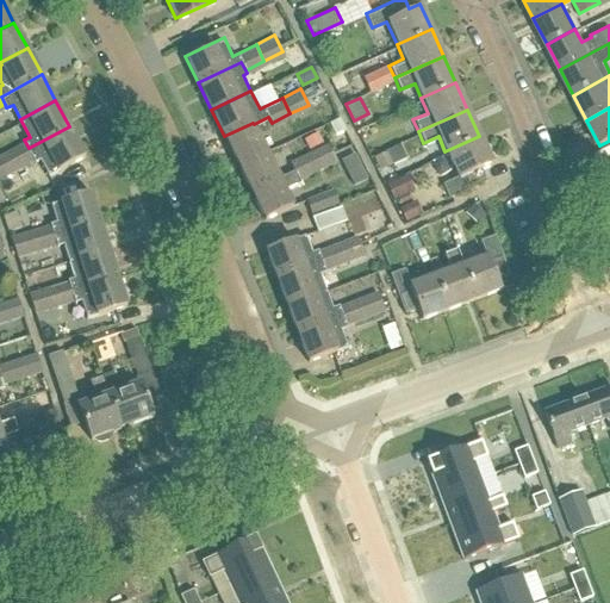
[(253,123),(224,136),(237,162),(266,149),(254,124),(253,123)]
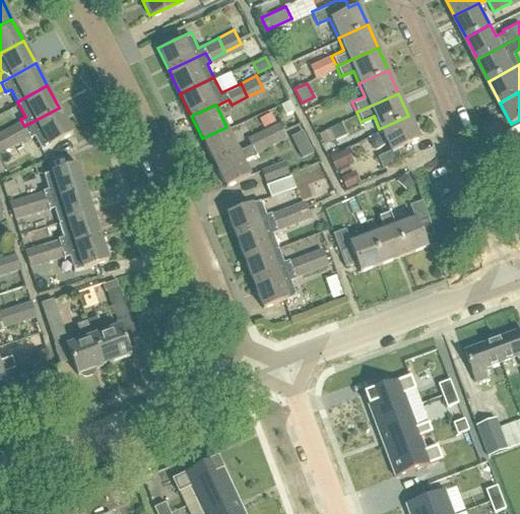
[(5,128),(12,141),(28,133),(29,136),(35,133),(42,146),(71,130),(59,108),(24,126),(20,119),(5,128)]
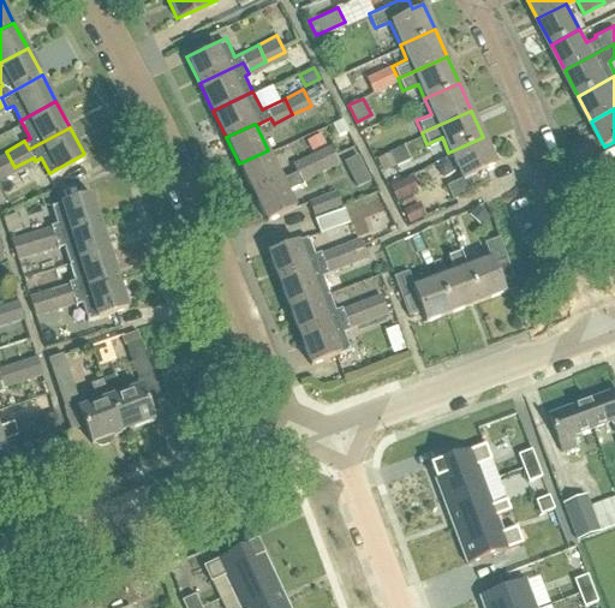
[(314,150),(327,144),(320,131),(308,137),(314,150)]
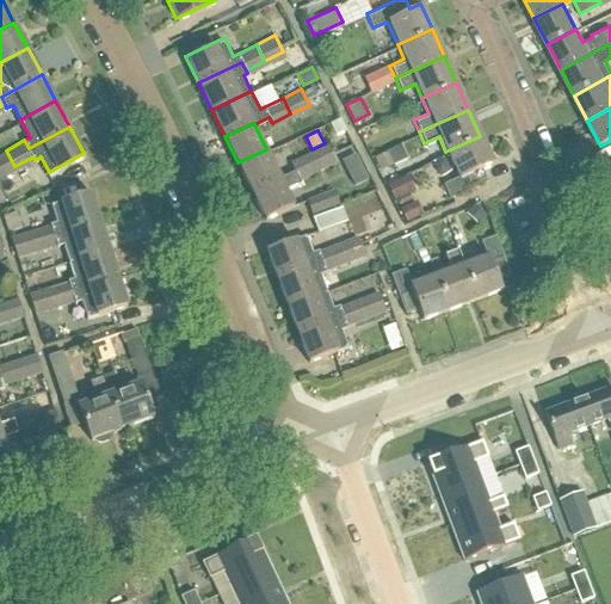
[(480,136),(445,152),(456,176),(442,183),(448,196),(486,179),(480,167),(492,161),(480,136)]
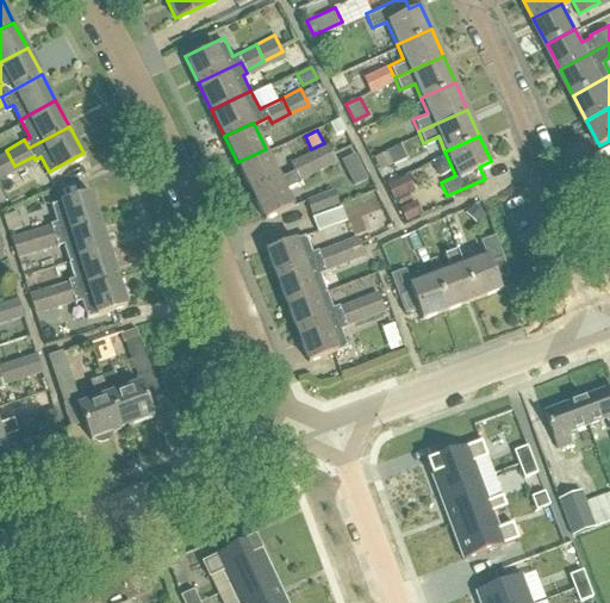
[(307,150),(316,167),(335,157),(327,141),(324,143),(311,149),(307,150)]
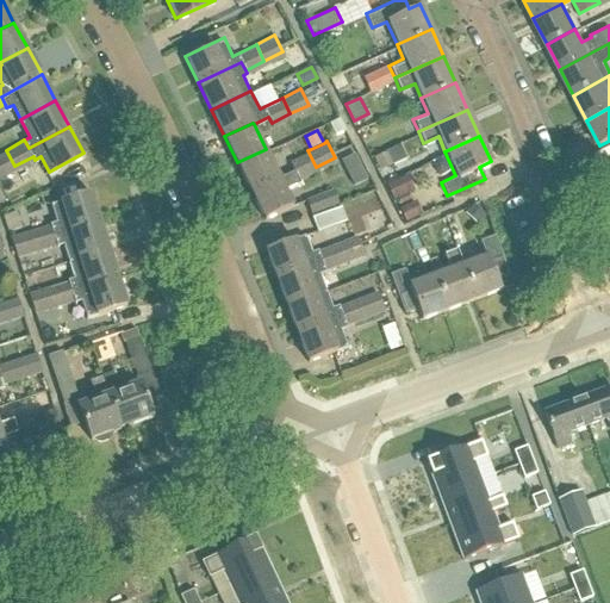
[(250,190),(279,175),(266,149),(237,162),(250,190)]
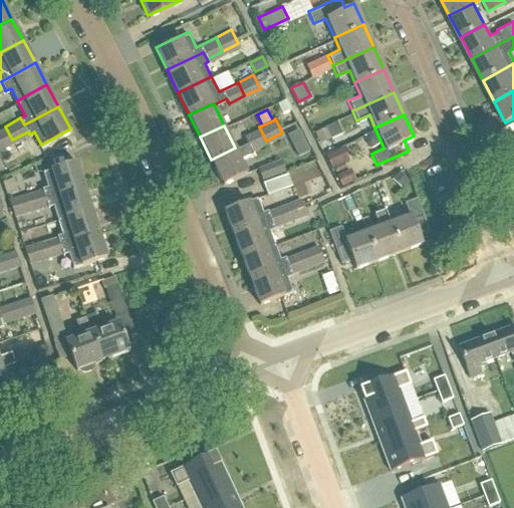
[(325,125),(314,131),(319,141),(330,136),(325,125)]
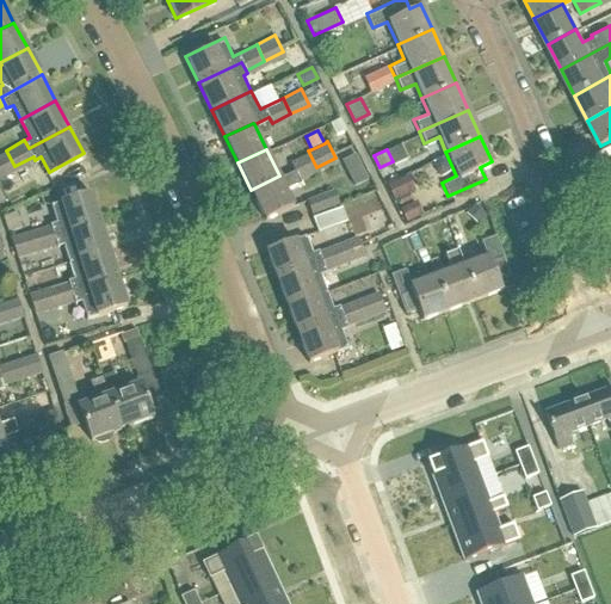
[(0,173),(14,166),(6,151),(0,153),(0,173)]
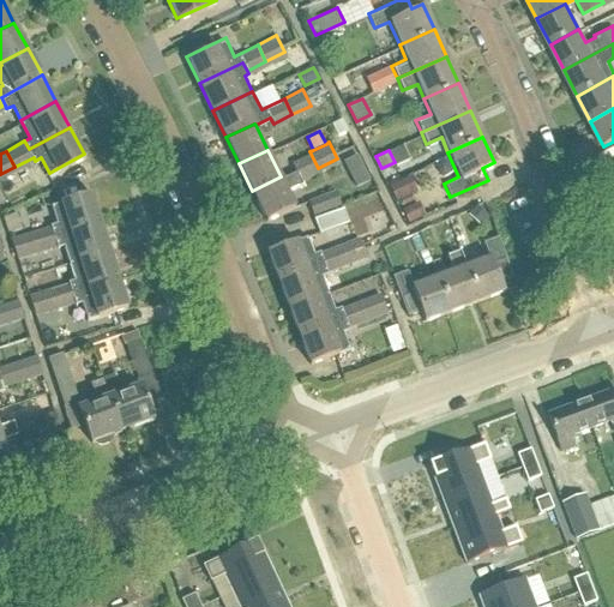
[(300,178),(318,168),(309,151),(292,161),(295,169),(300,178)]
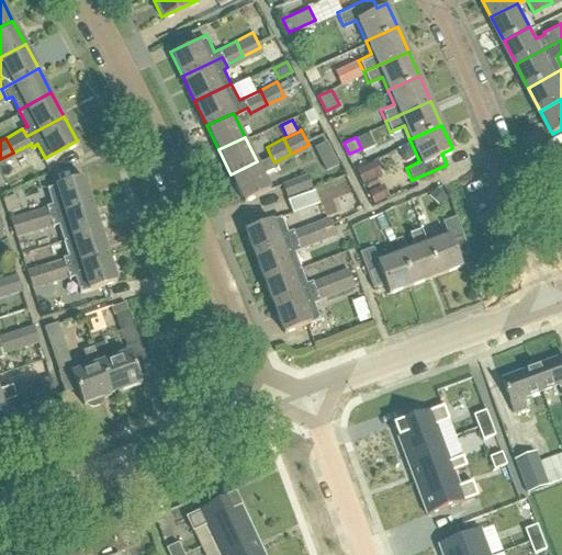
[(257,161),(231,174),(244,199),(269,187),(262,173),(277,167),(274,162),(270,155),(257,161)]
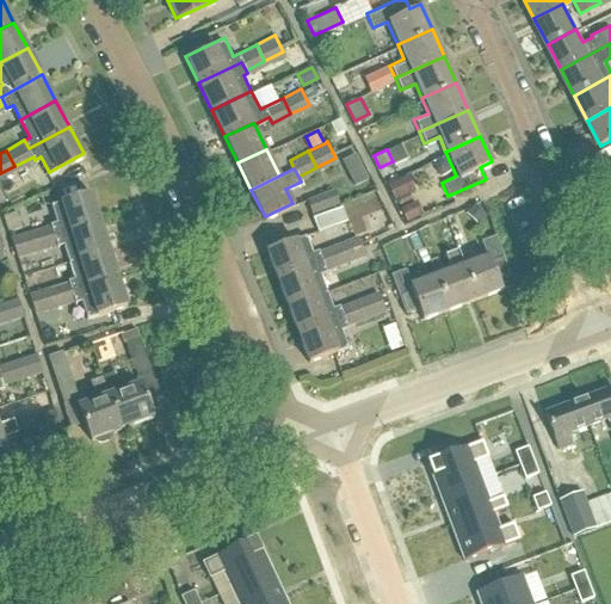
[(363,168),(350,174),(353,182),(366,176),(363,168)]
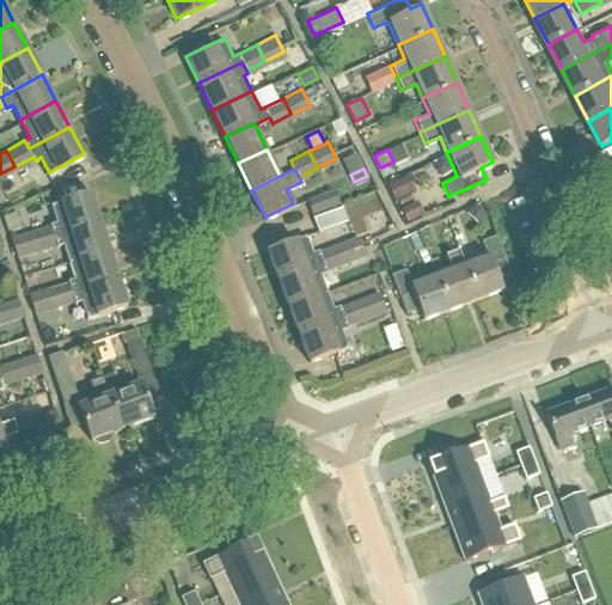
[(408,172),(386,182),(393,197),(398,195),(401,202),(411,197),(409,190),(415,188),(408,172)]
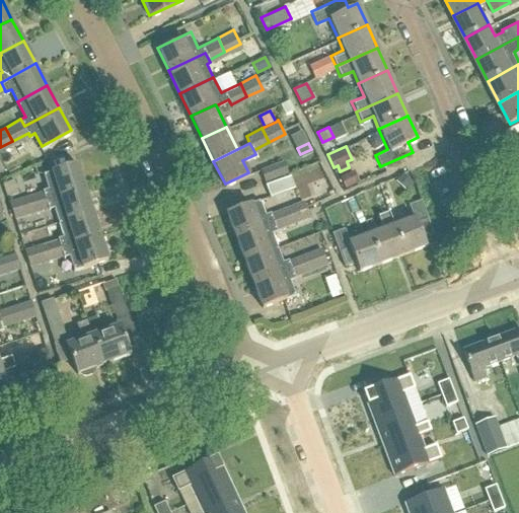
[(261,167),(265,179),(288,170),(283,158),(261,167)]
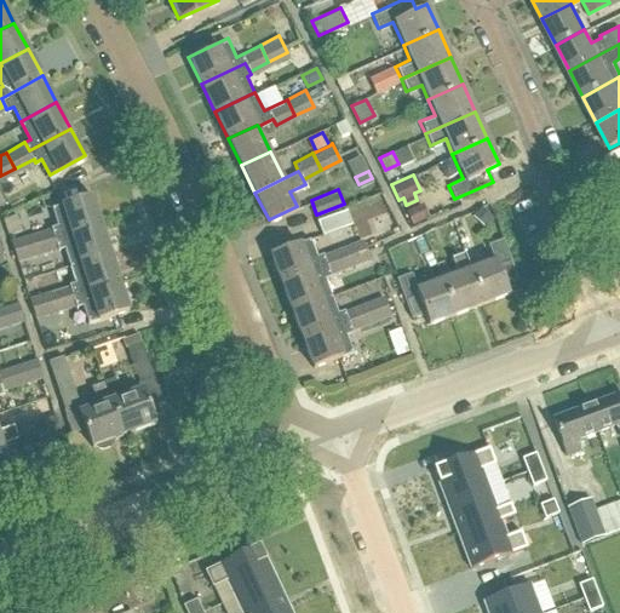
[(52,235),(101,221),(92,193),(52,205),(58,223),(50,225),(52,235)]
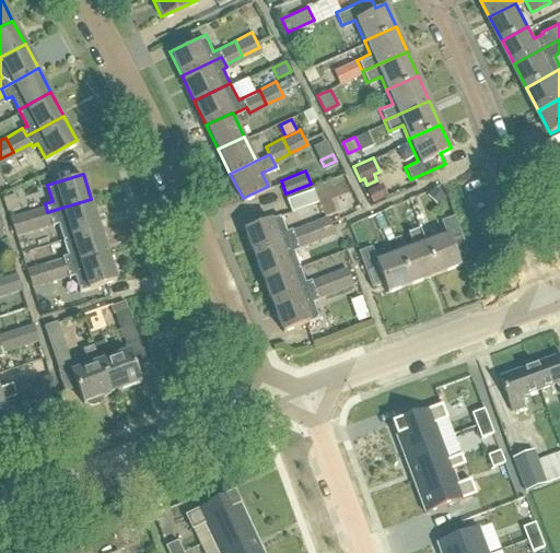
[(381,181),(366,187),(373,199),(386,193),(381,181)]
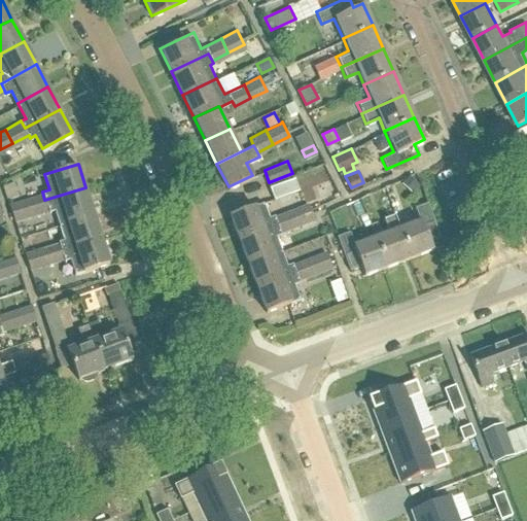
[(275,197),(300,187),(295,176),(271,185),(275,197)]
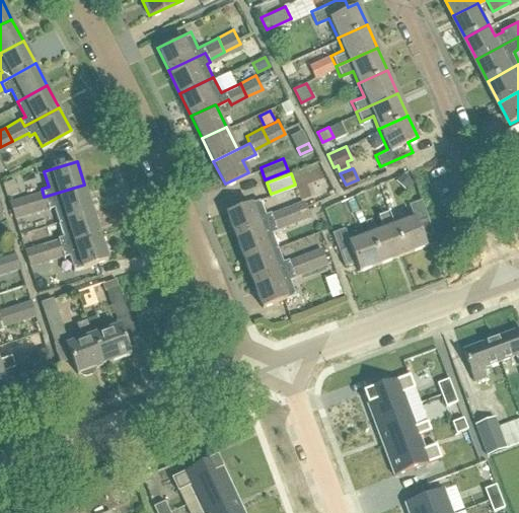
[(59,219),(91,209),(84,185),(44,197),(42,189),(25,194),(30,211),(54,204),(59,219)]
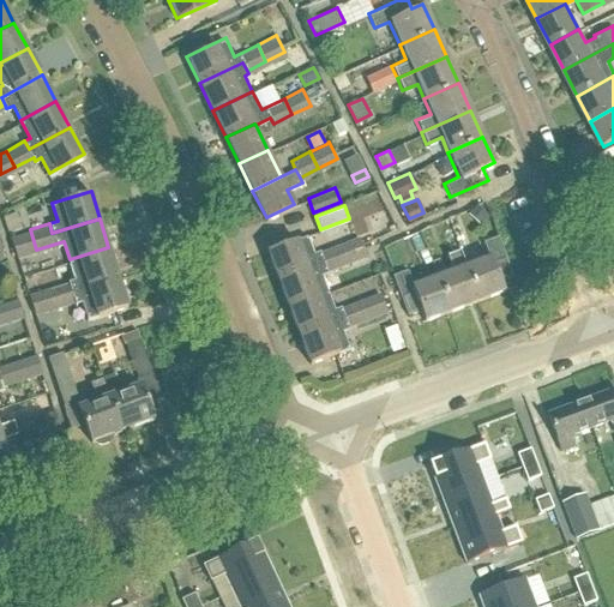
[(18,256),(36,250),(30,229),(12,234),(14,244),(18,256)]
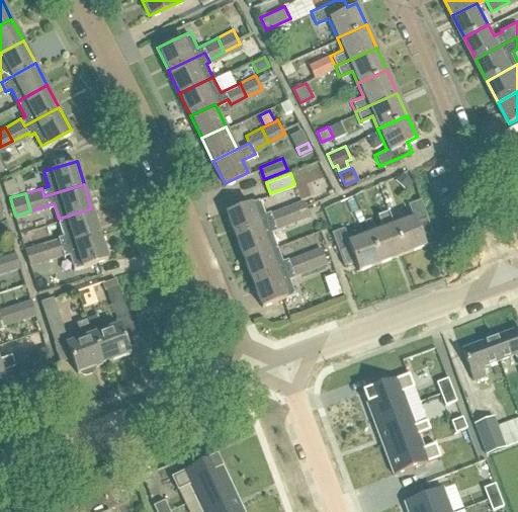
[(225,209),(234,233),(273,219),(276,228),(293,222),(287,204),(265,212),(259,196),(225,209)]
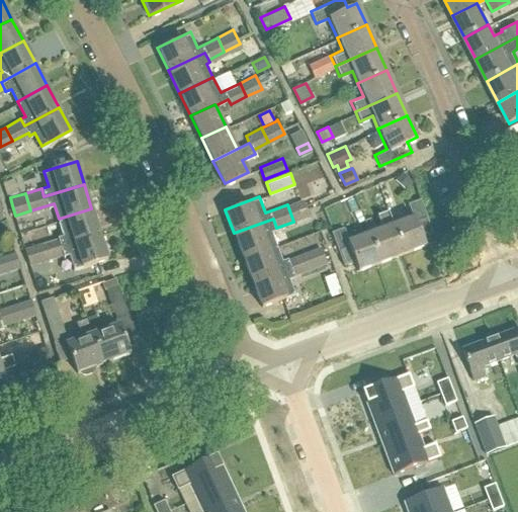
[(305,198),(287,204),(293,222),(311,216),(305,198)]
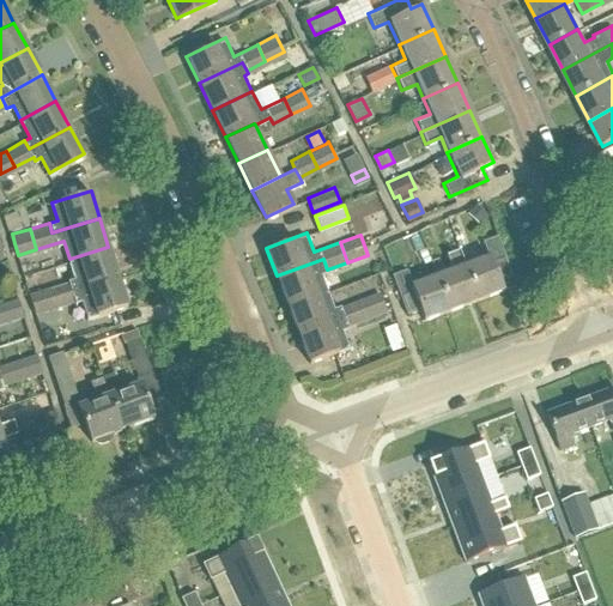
[(71,290),(116,276),(108,247),(70,259),(76,277),(67,279),(71,290)]
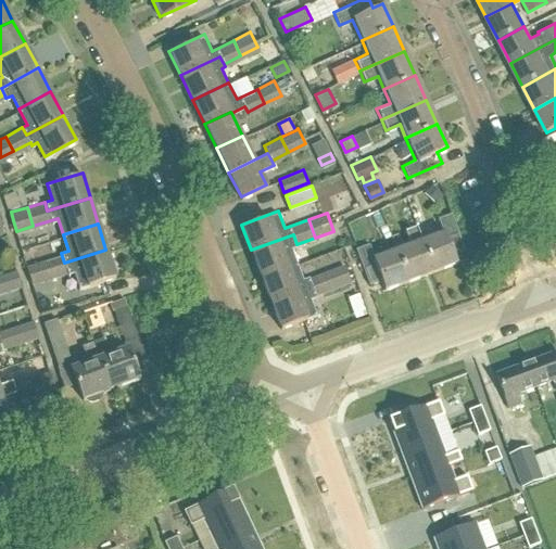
[(251,250),(261,275),(298,262),(292,246),(297,244),(293,234),(251,250)]
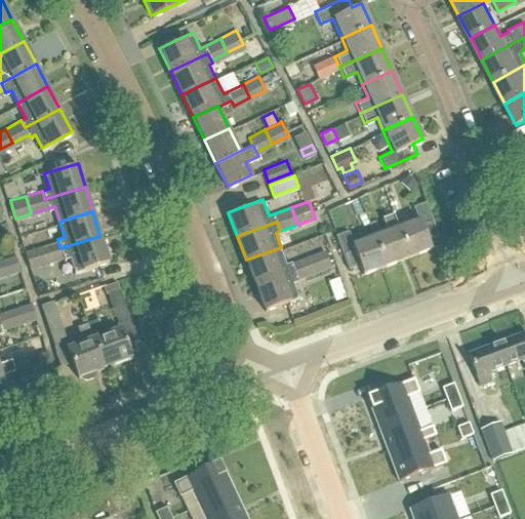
[(0,239),(10,237),(6,225),(0,226),(0,239)]
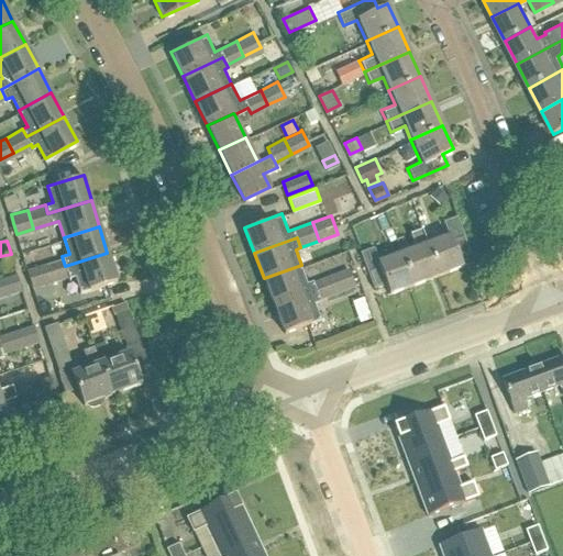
[(116,278),(107,253),(65,266),(62,256),(43,263),(48,280),(75,273),(80,289),(116,278)]
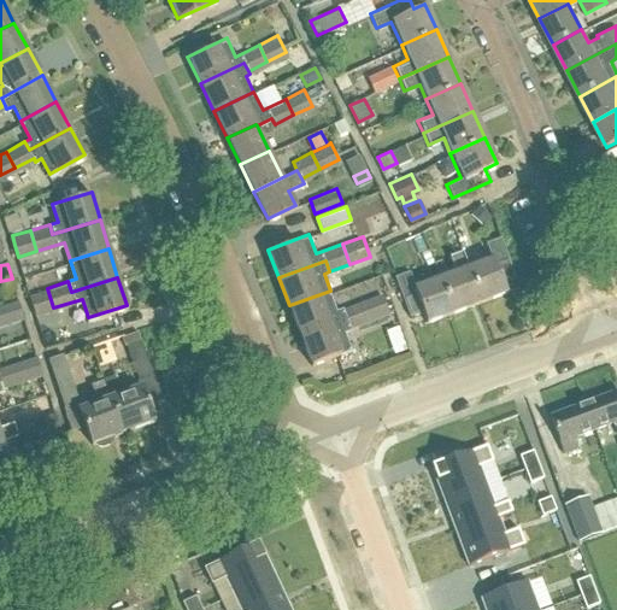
[(53,308),(47,288),(30,293),(34,303),(36,312),(53,308)]
